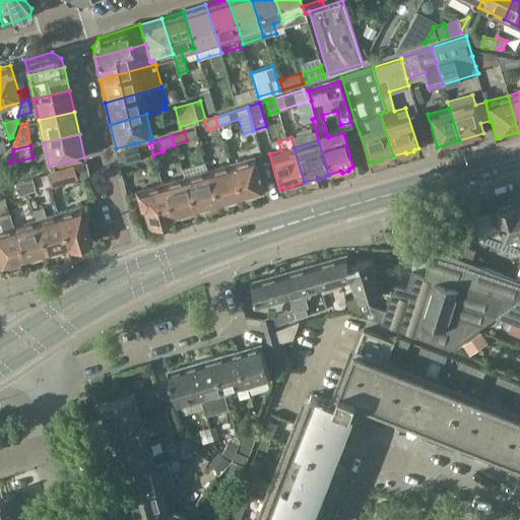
[(137,147),(117,152),(119,163),(139,158),(137,147)]
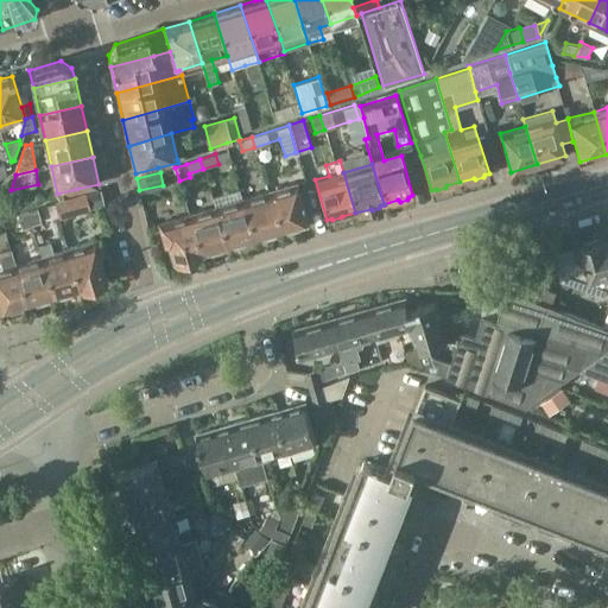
[(282,230),(308,223),(297,184),(268,191),(282,230)]
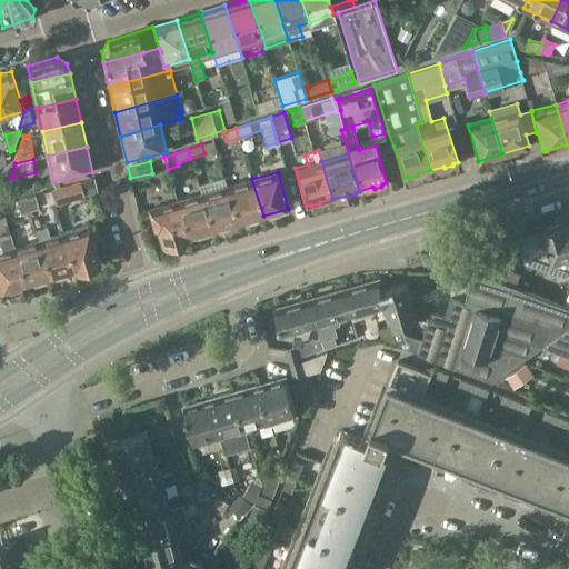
[(53,202),(97,190),(93,178),(50,189),(53,202)]
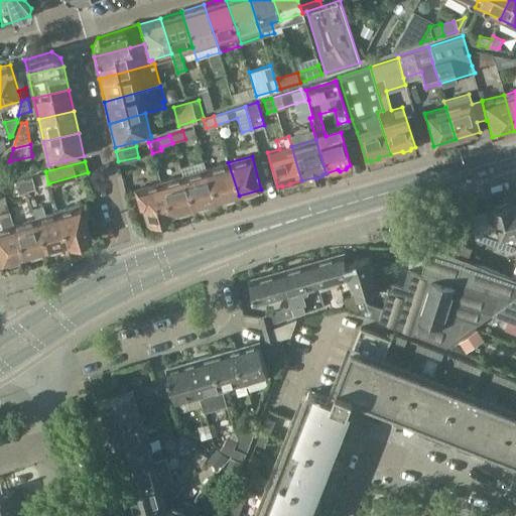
[(180,168),(182,176),(194,209),(217,202),(206,169),(204,162),(180,168)]
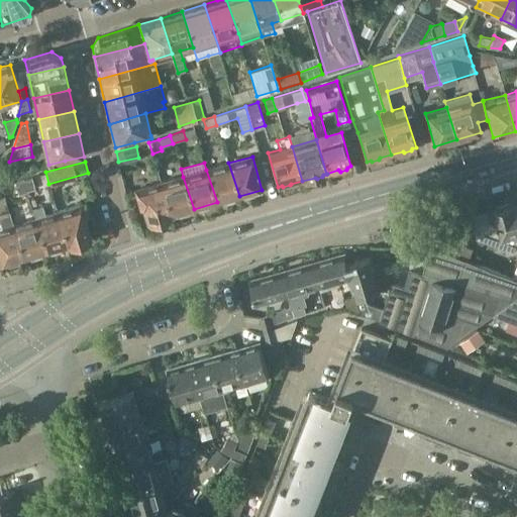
[(228,163),(206,170),(217,202),(239,196),(228,163)]
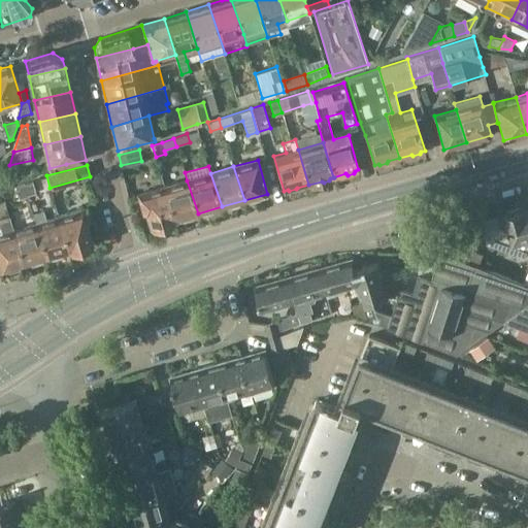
[(187,180),(164,187),(175,221),(198,213),(187,180)]
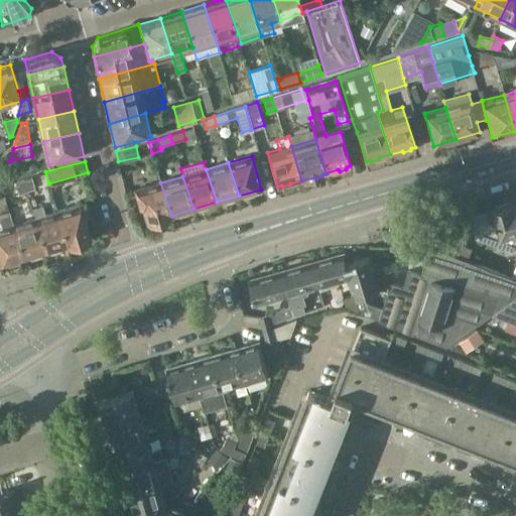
[(27,190),(24,178),(23,177),(14,179),(18,195),(28,192),(27,190)]
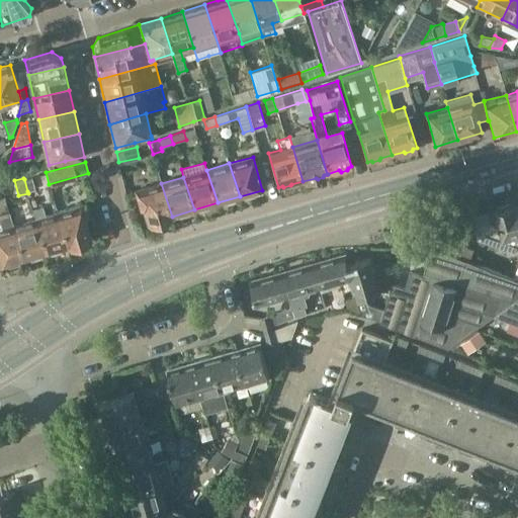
[(31,178),(24,179),(27,191),(34,189),(31,178)]
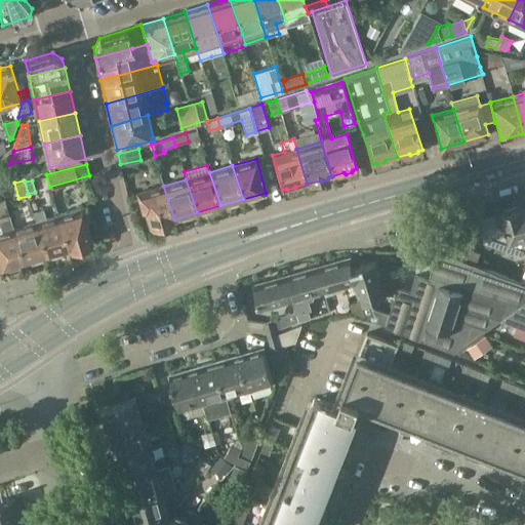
[(163,186),(156,188),(136,194),(143,213),(145,212),(150,228),(174,221),(173,219),(174,219),(163,186)]
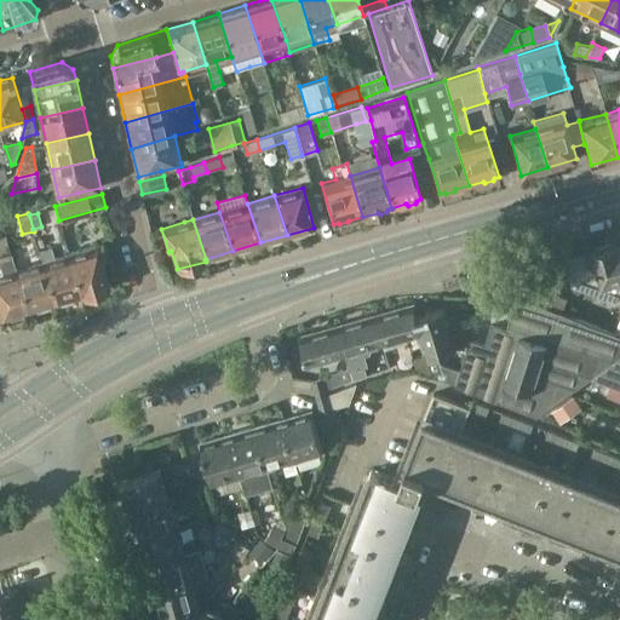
[(567,260),(573,286),(607,298),(608,304),(619,299),(619,245),(613,247),(610,245),(597,248),(596,252),(567,260)]
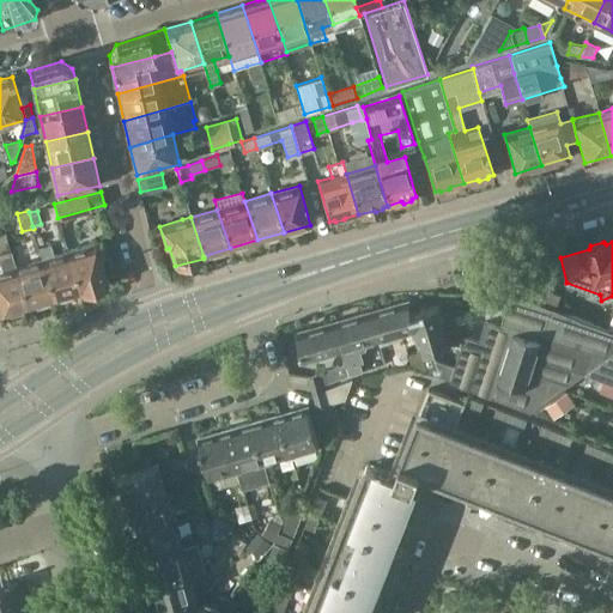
[(96,244),(70,252),(82,293),(108,286),(104,277),(101,262),(103,261),(102,253),(97,252),(96,244)]
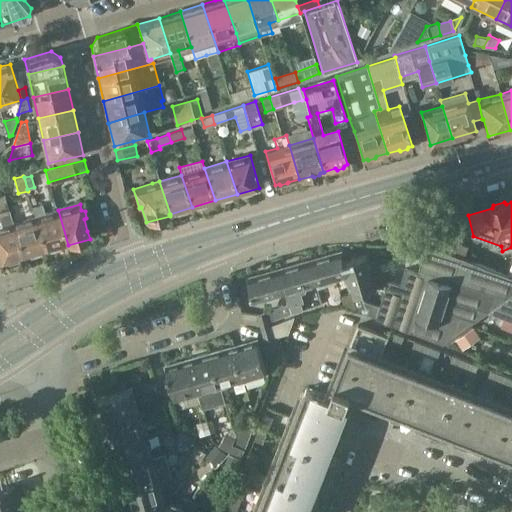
[(34,217),(44,250),(65,244),(66,244),(67,245),(68,245),(58,210),(46,214),(43,205),(32,208),(34,217)]
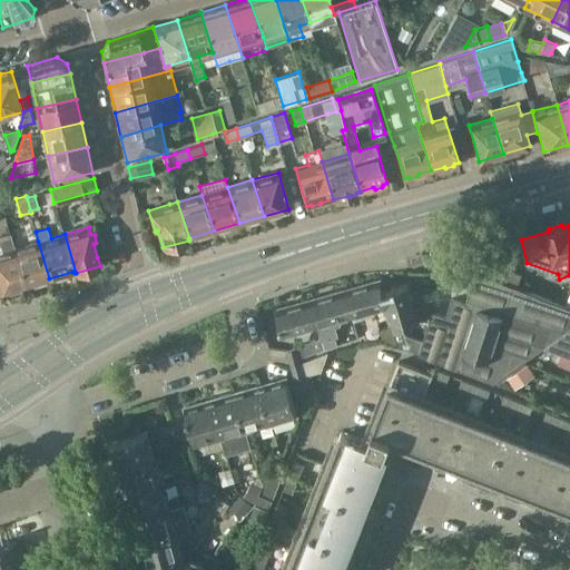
[(0,292),(25,285),(15,248),(11,235),(0,237),(0,243),(0,245),(0,292)]
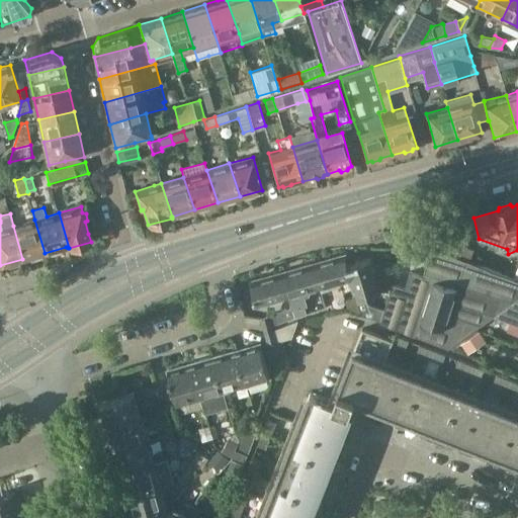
[(34,220),(13,226),(22,259),(45,253),(34,220)]
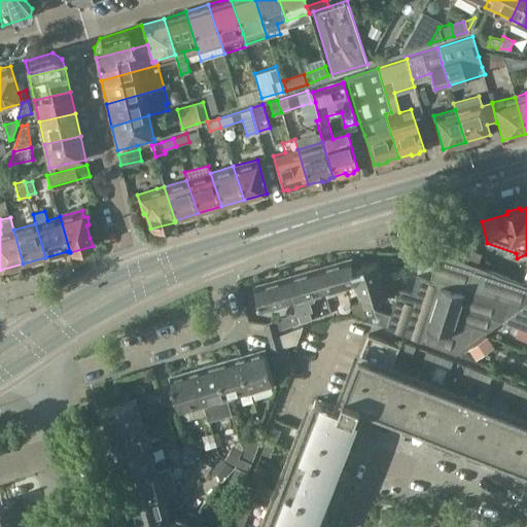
[(399,288),(391,315),(387,327),(423,341),(430,322),(426,321),(450,254),(440,250),(430,281),(417,276),(413,292),(399,288)]
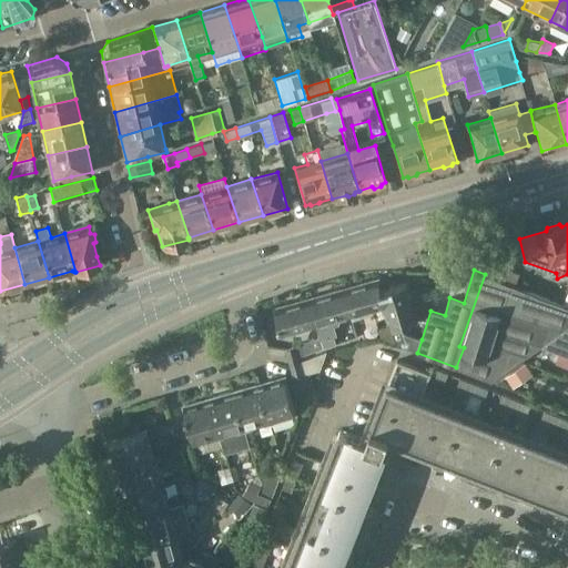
[(456,367),(492,382),(520,361),(540,346),(567,326),(567,306),(565,305),(485,274),(459,346),(464,347),(456,367)]
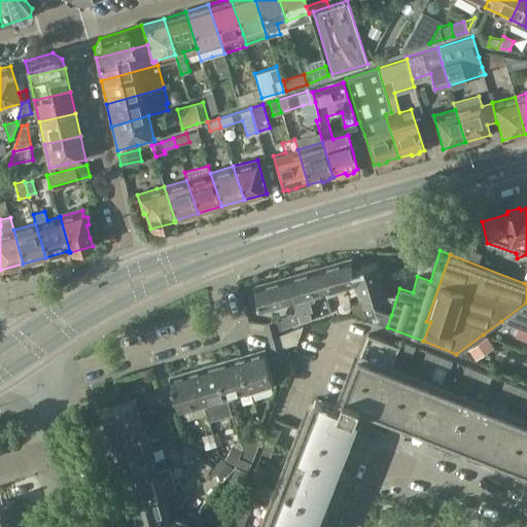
[(351,258),(319,268),(325,290),(332,288),(336,292),(346,289),(347,285),(356,282),(353,270),(354,269),(351,258)]
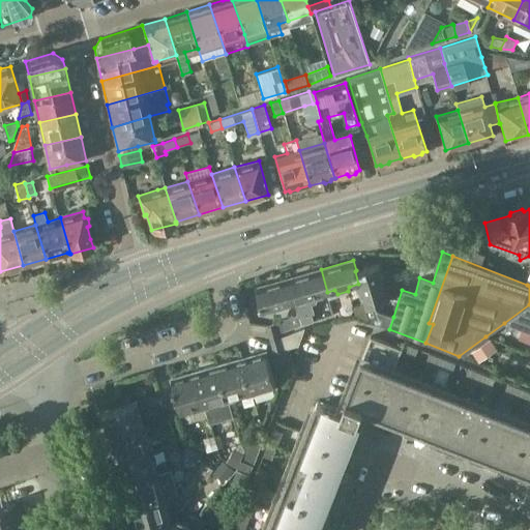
[(358,284),(365,306),(374,304),(375,308),(370,321),(389,329),(393,317),(377,312),(374,302),(390,297),(381,263),(369,267),(367,265),(364,266),(364,268),(356,270),(355,271),(358,284)]
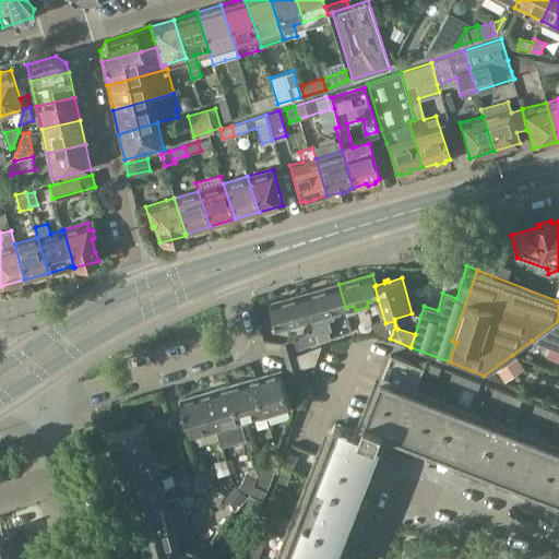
[(345,308),(339,284),(305,294),(311,318),(345,308)]
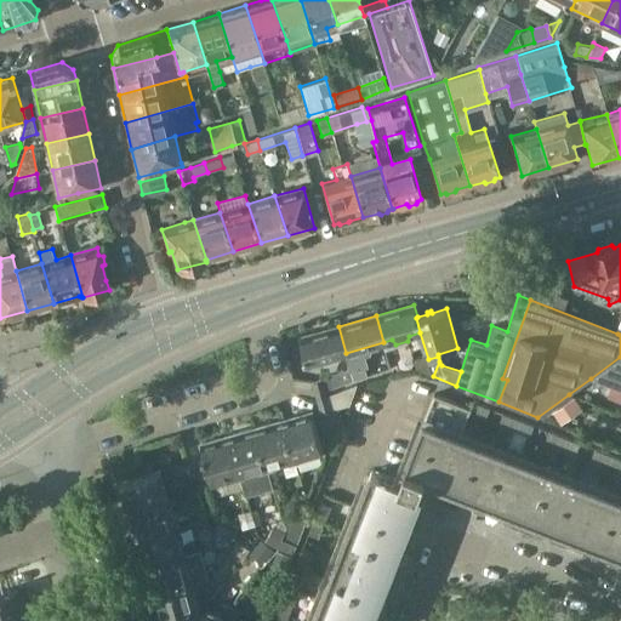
[(301,337),(303,347),(305,353),(303,353),(305,358),(307,358),(308,365),(324,360),(325,365),(342,360),(341,354),(346,353),(339,326),(301,337)]
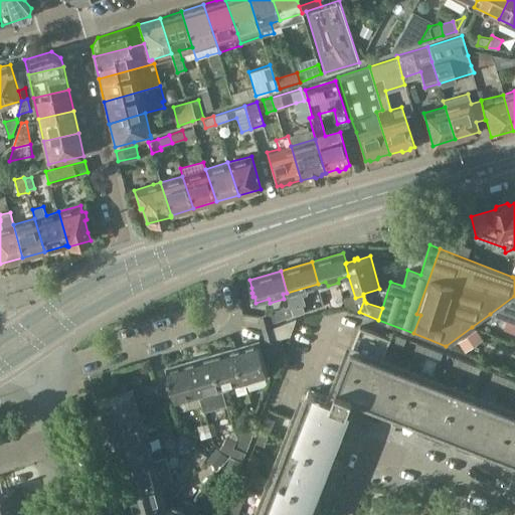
[(358,312),(355,298),(354,294),(343,297),(346,307),(358,312)]
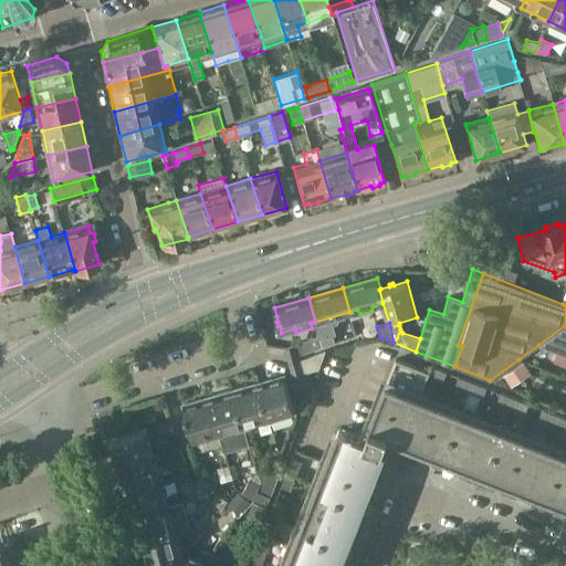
[(565,325),(538,345),(553,352),(565,356),(565,325)]
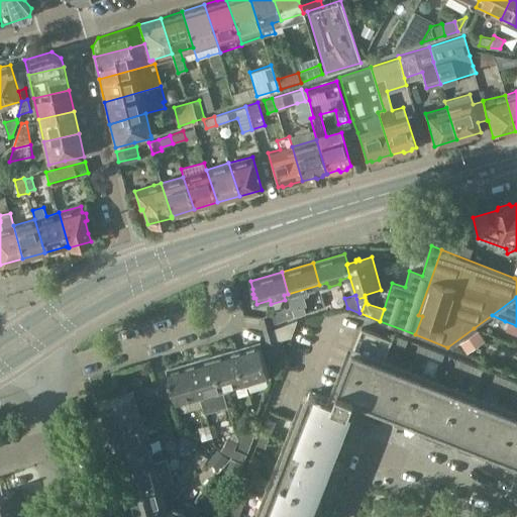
[(298,303),(291,305),(294,315),(301,313),(298,303)]
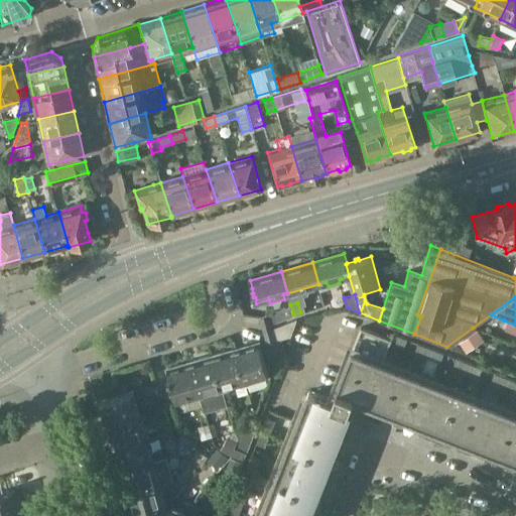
[(290,303),(259,312),(263,328),(272,325),(271,320),(293,314),(290,304),(290,303)]
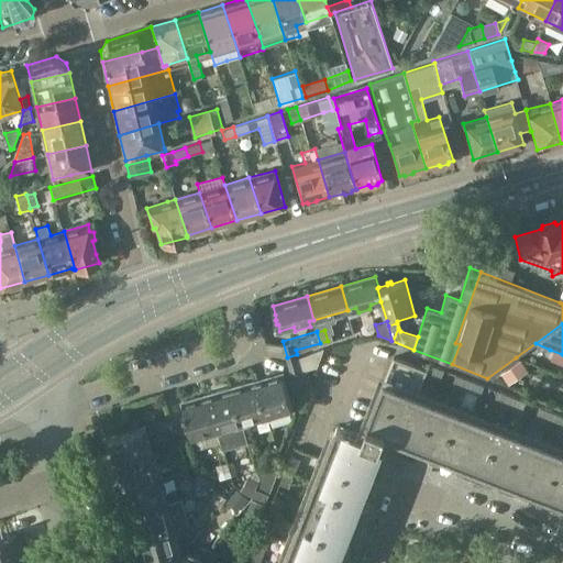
[(287,357),(293,374),(318,366),(324,346),(297,354),(287,357)]
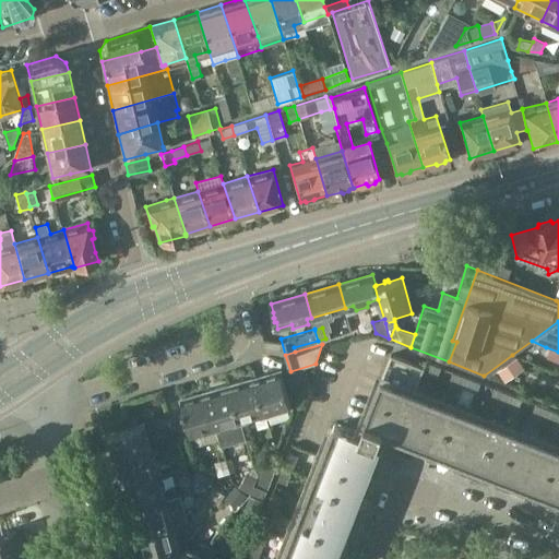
[(558,361),(558,352),(546,347),(543,356),(558,361)]
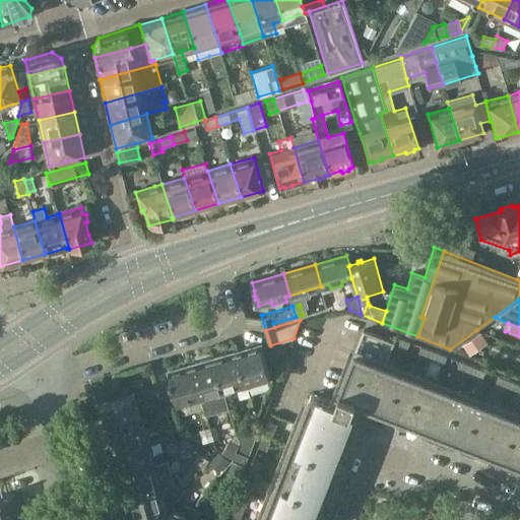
[(335,403),(317,396),(312,393),(300,424),(340,440),(356,400),(519,463),(519,415),(386,365),(395,341),(364,330),(335,403)]
